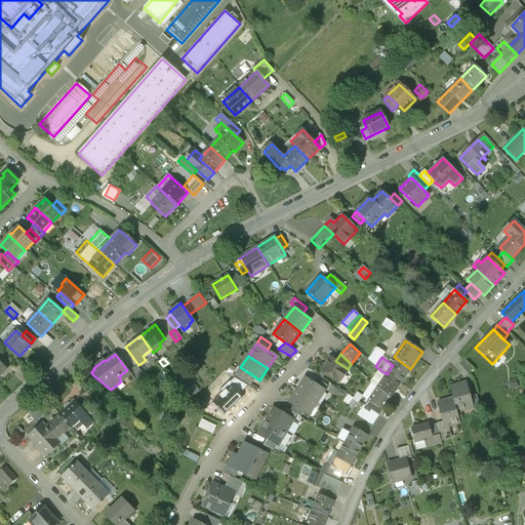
[(322,370),(339,381),(344,375),(346,375),(348,372),(348,369),(335,361),(330,358),(322,370)]
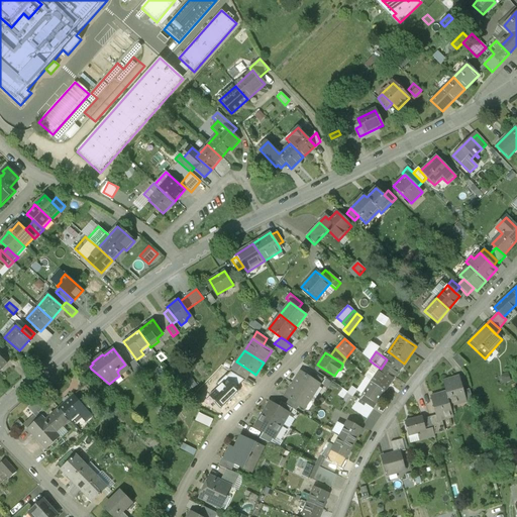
[(404,364),(391,353),(387,359),(381,369),(394,378),(404,364)]
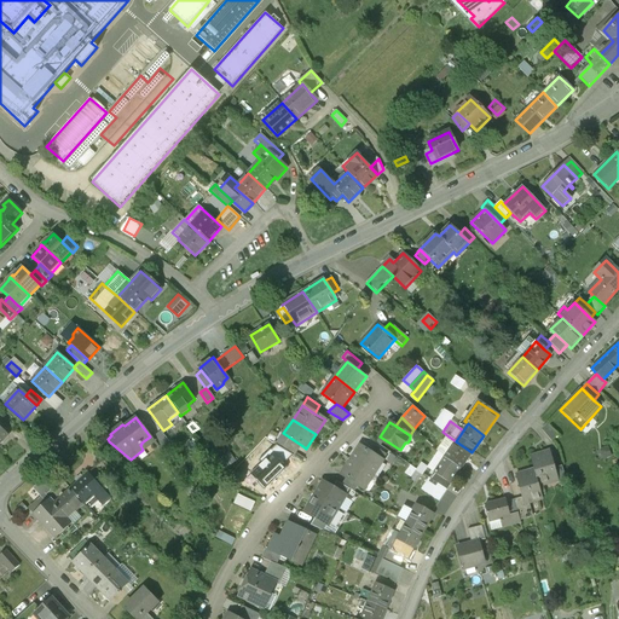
[(542,429),(551,441),(560,435),(548,424),(542,429)]
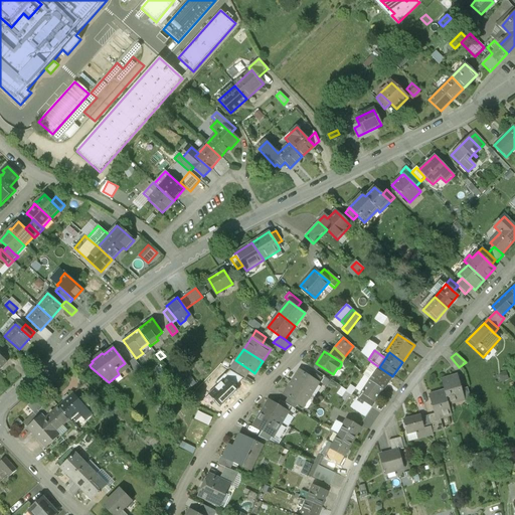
[(134,359),(131,361),(138,370),(141,367),(134,359)]
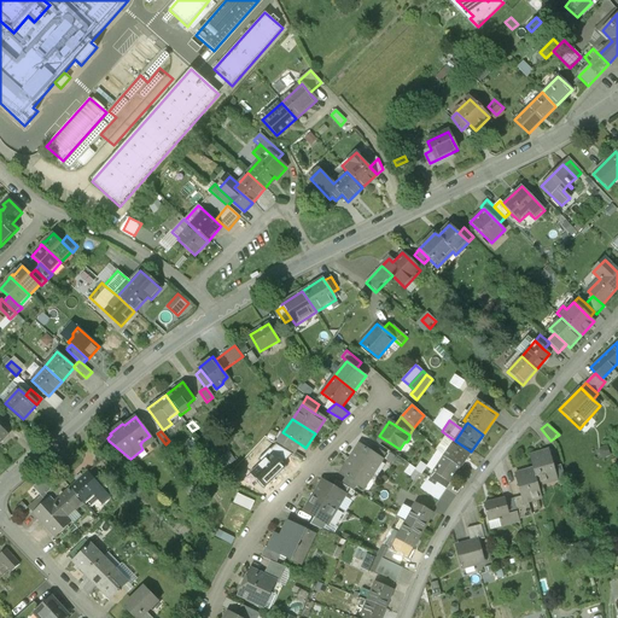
[(165,444),(157,433),(153,436),(162,447),(165,444)]
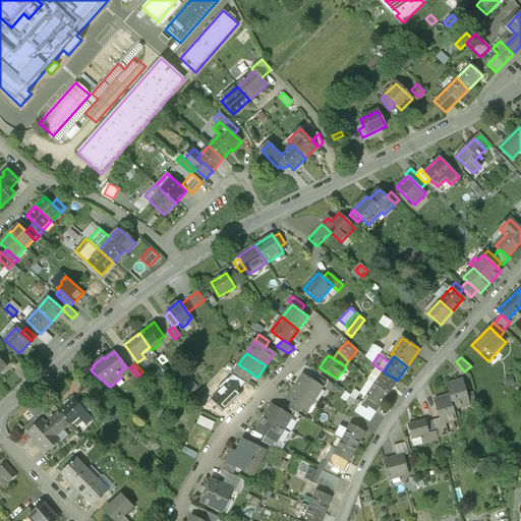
[(388,395),(397,381),(384,371),(378,367),(368,381),(373,386),(388,395)]
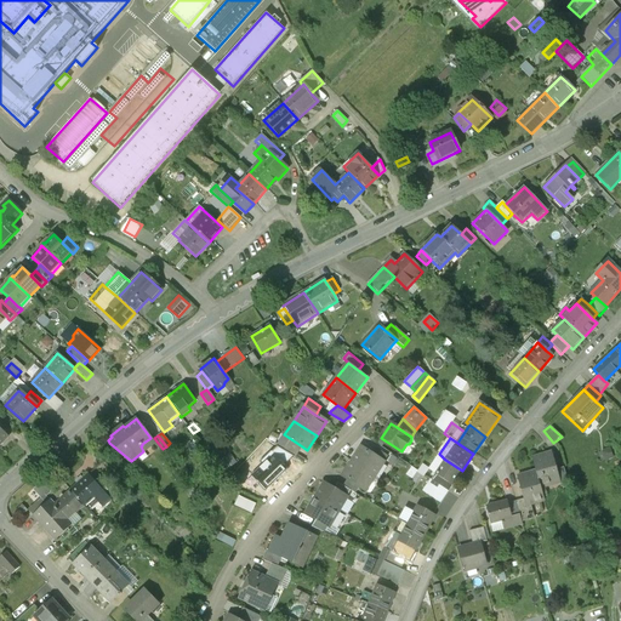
[(297,454),(302,446),(291,439),(286,446),(297,454)]
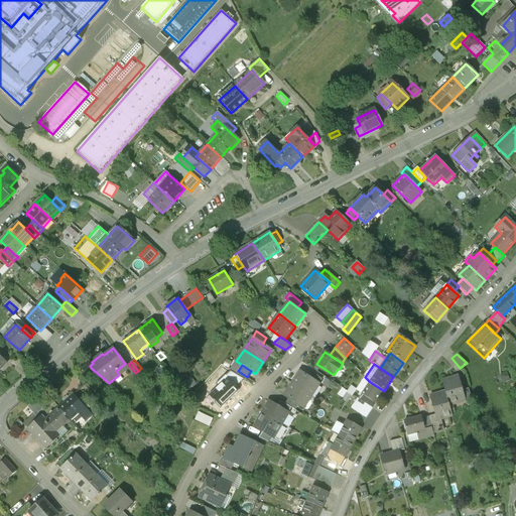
[(230,371),(225,375),(237,387),(244,380),(230,371)]
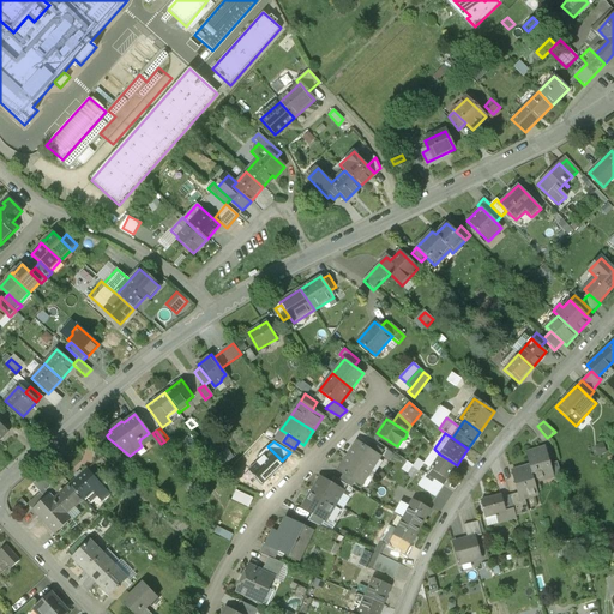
[(348,456),(371,471),(379,457),(367,449),(356,443),(348,456)]
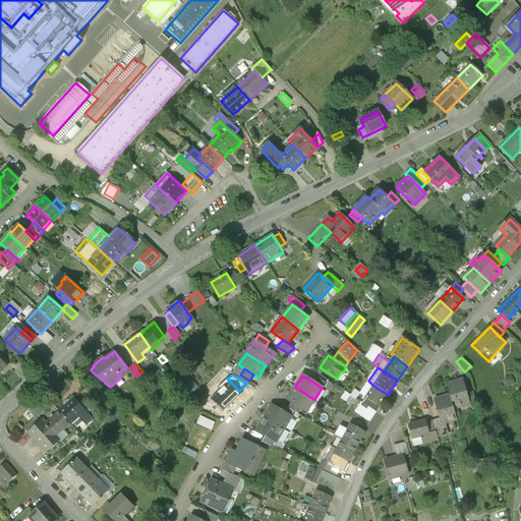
[(311,381),(322,388),(326,383),(315,375),(311,381)]
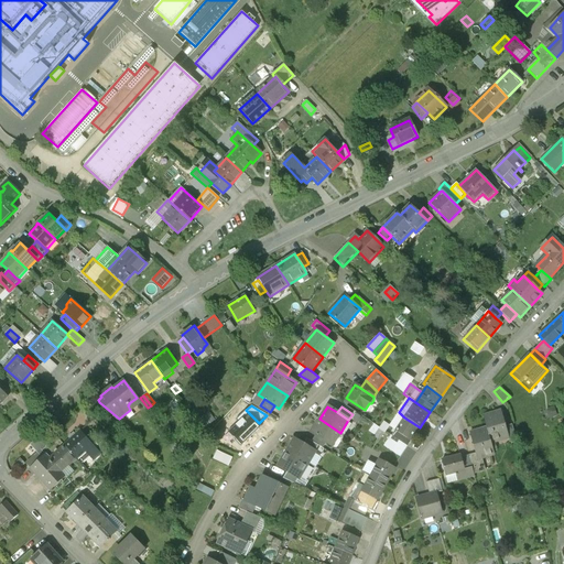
[(188,411),(194,418),(198,415),(192,408),(188,411)]
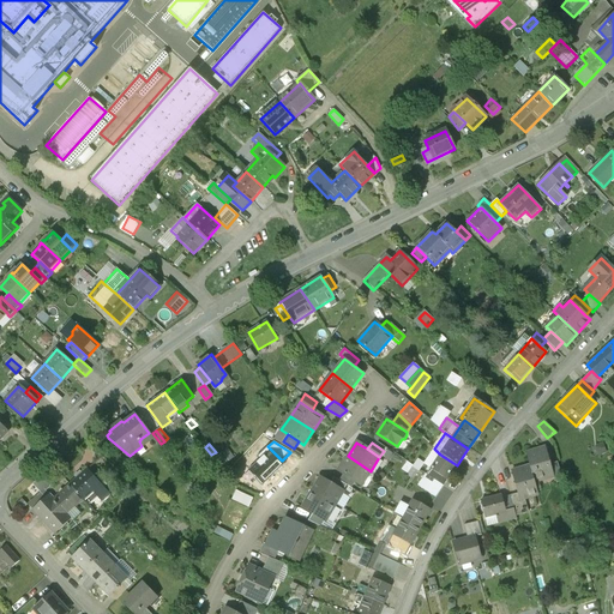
[(268,446),(257,457),(259,459),(248,470),(257,477),(254,479),(262,486),(284,463),(282,461),(268,446)]
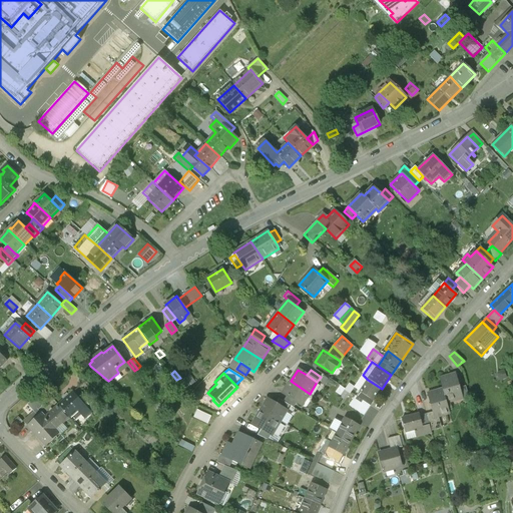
[(443,389),(447,403),(455,400),(455,398),(461,396),(462,396),(460,388),(456,374),(446,377),(447,379),(441,381),(440,379),(439,379),(443,389)]
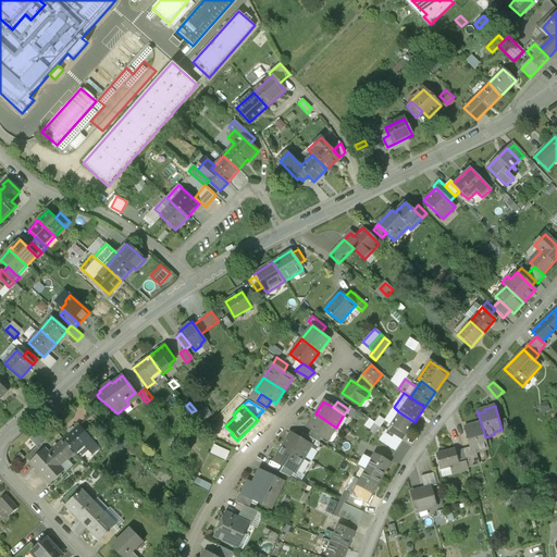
[(387,431),(401,441),(415,422),(399,412),(387,431)]
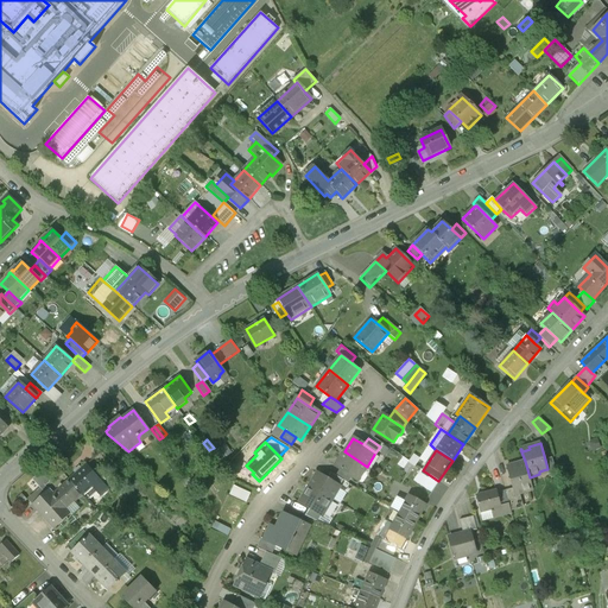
[(335,467),(358,481),(367,467),(344,451),(335,467)]
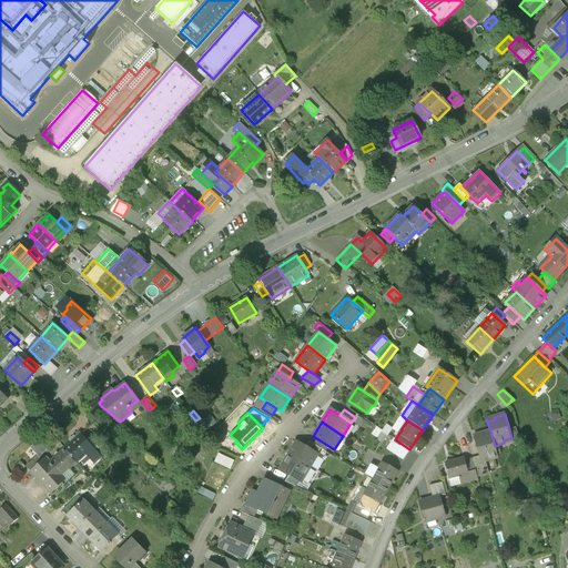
[(383,432),(388,435),(392,429),(386,425),(383,432)]
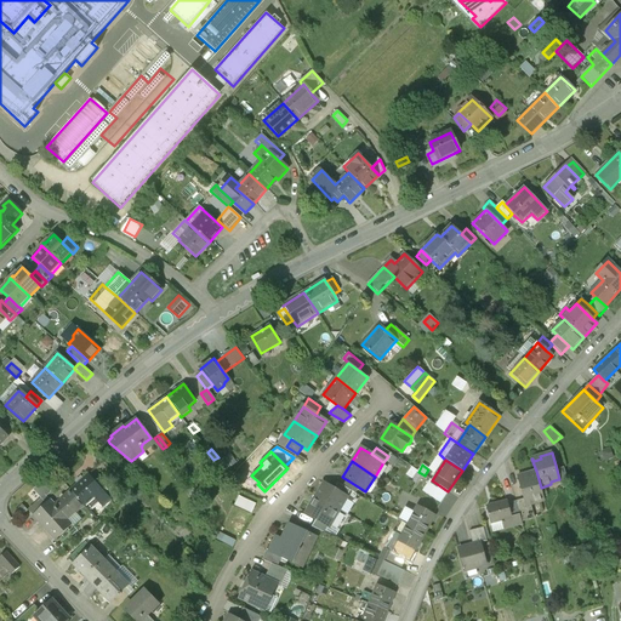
[(563,467),(557,469),(559,479),(558,479),(560,488),(569,485),(563,467)]
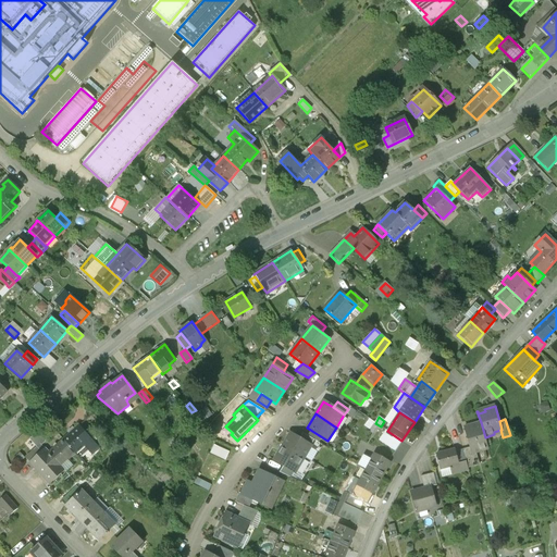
[(481,422),(463,428),(469,448),(471,454),(472,454),(489,449),(485,437),(481,422)]
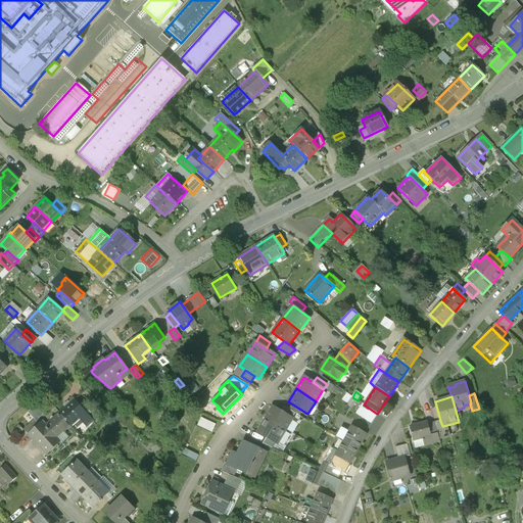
[(351,409),(358,400),(352,397),(346,405),(351,409)]
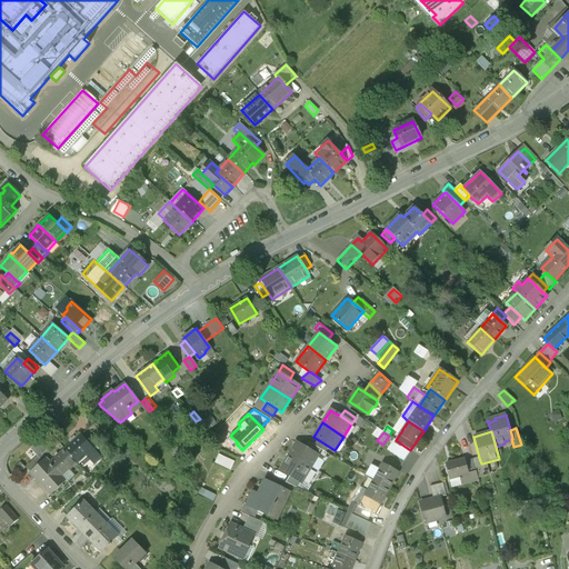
[(80,436),(65,450),(77,463),(81,468),(97,455),(96,452),(92,449),(91,449),(80,436)]
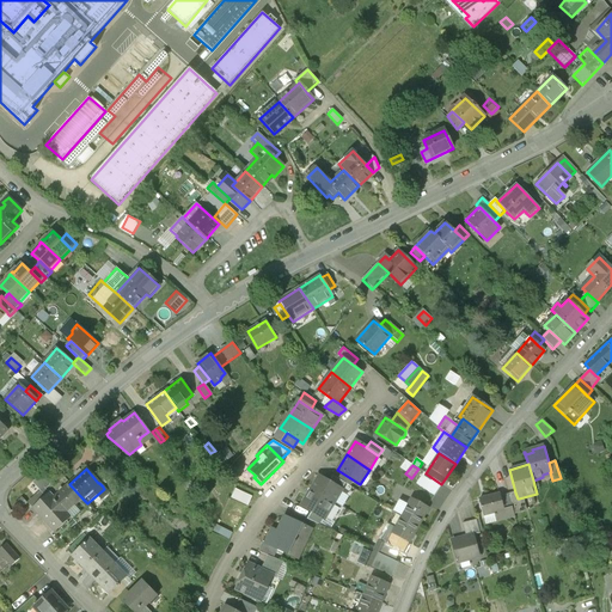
[(54,499),(59,493),(50,484),(54,481),(46,471),(34,482),(42,493),(29,505),(32,508),(49,493),(54,499)]
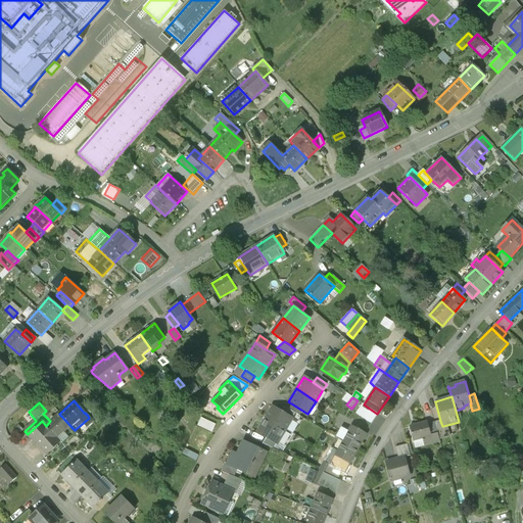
[(273,407),(267,418),(285,429),(292,419),(281,412),(273,407)]
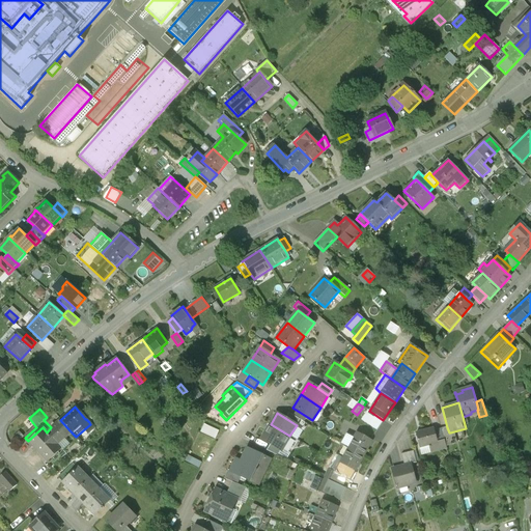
[(285,418),(297,425),(300,419),(288,413),(285,418)]
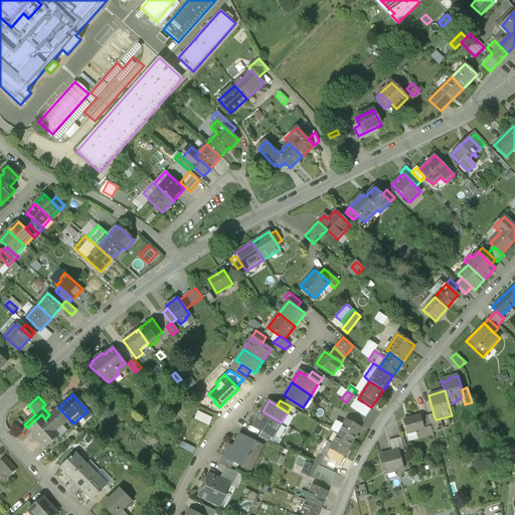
[(87,409),(88,411),(89,410),(94,417),(100,411),(93,403),(87,409)]
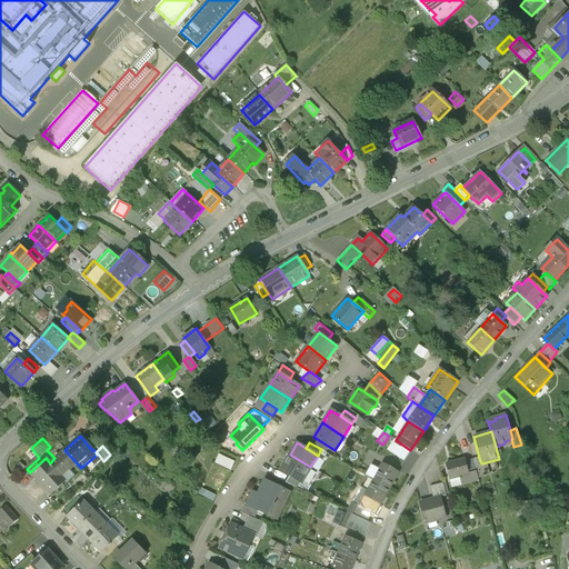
[(50,463),(49,463),(61,477),(62,477),(77,463),(65,450),(55,458),(50,463)]
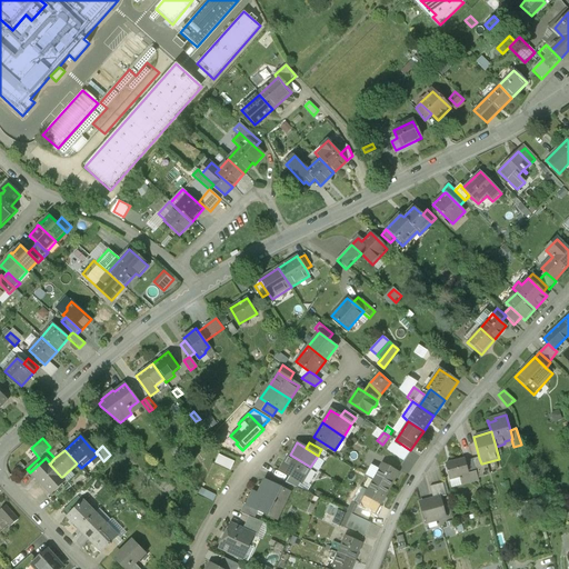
[(232,468),(237,458),(221,452),(218,461),(232,468)]
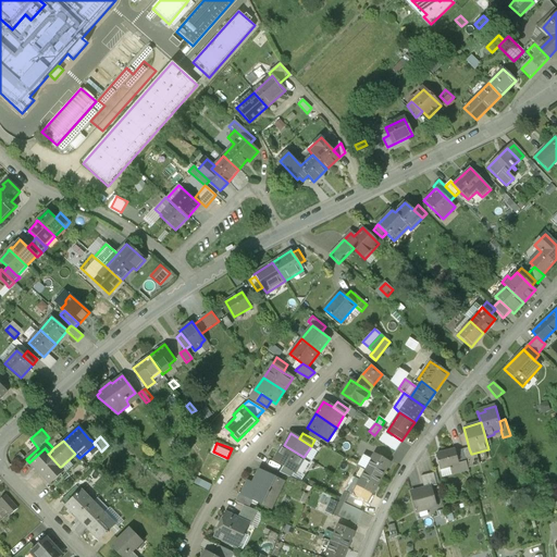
[(283,466),(295,473),(304,457),(284,445),(274,460),(283,466)]
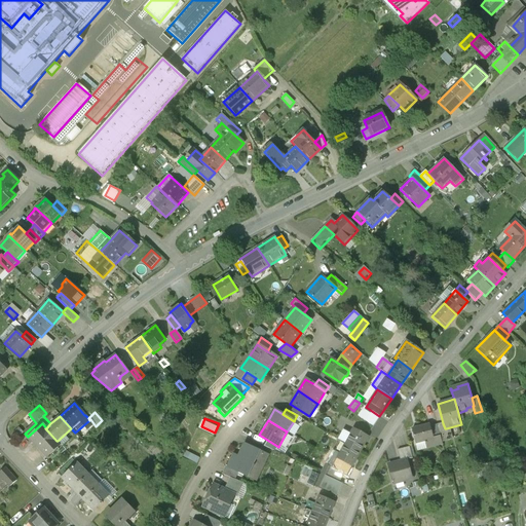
[(47,457),(62,445),(58,441),(57,441),(45,428),(46,428),(42,423),(28,437),(46,456),(47,457)]
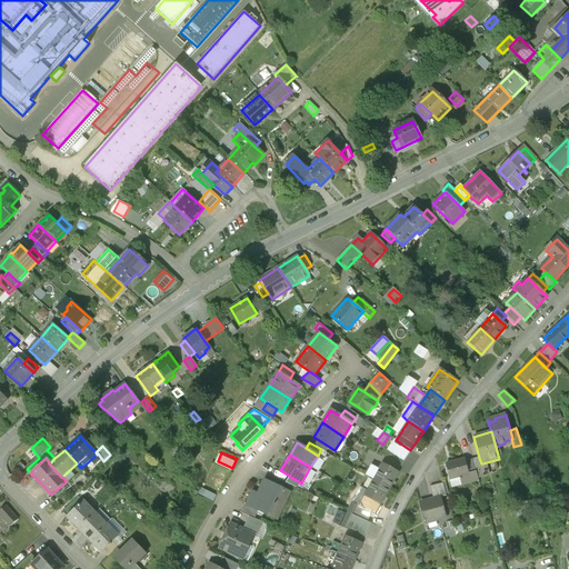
[(482,463),(481,463),(479,458),(472,459),(478,478),(486,476),(482,463)]
